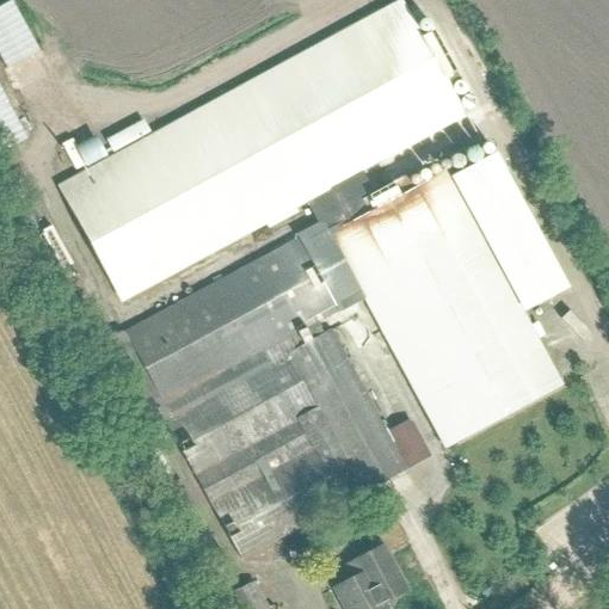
[(263,73),(65,183),(127,297),(308,198),(321,222),(325,220),(332,234),(379,208),(373,195),(376,194),(363,170),(465,114),(403,0),(397,0),(278,66),(263,73)]
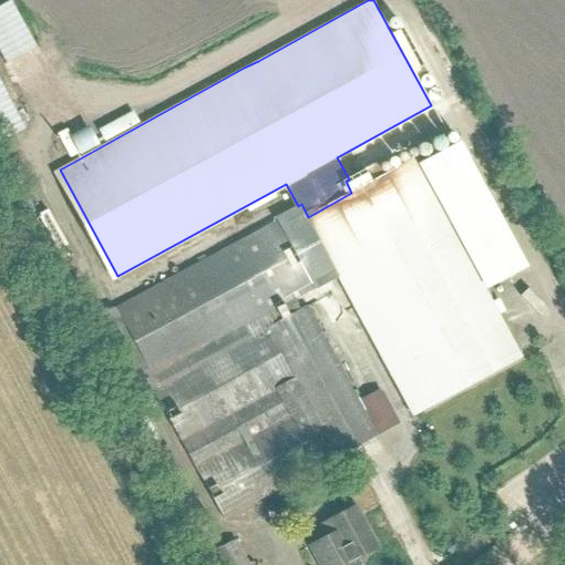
[(86,284),(70,295),(115,376),(127,400),(153,387),(225,519),(322,464),(295,417),(308,409),(334,459),(378,434),(307,305),(301,308),(297,297),(338,276),(413,415),(521,357),(484,289),(528,265),(460,140),(417,164),(413,158),(368,184),(361,173),(349,180),(346,181),(351,193),(308,217),(301,204),(298,206),(279,216),(279,217),(117,307),(112,299),(106,302),(99,307),(86,284)]
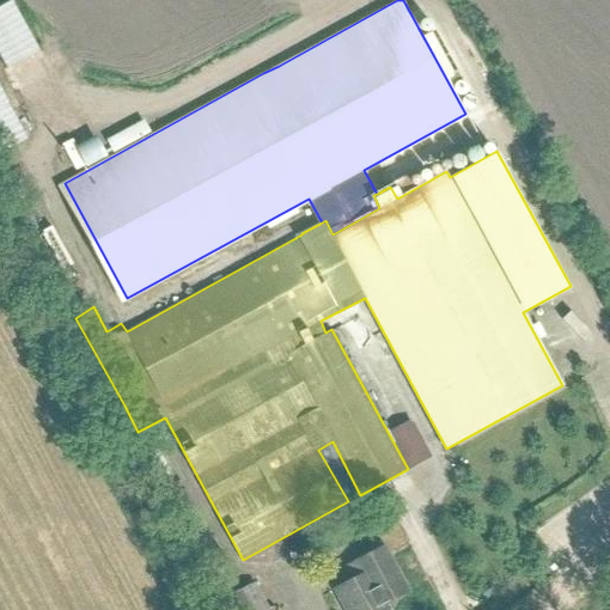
[(412,419),(389,431),(403,457),(426,445),(412,419)]
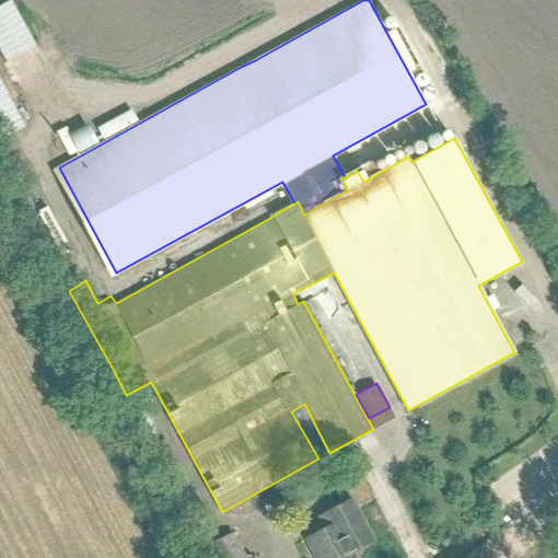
[(165,438),(150,446),(209,557),(246,557),(233,532),(219,538),(165,438)]
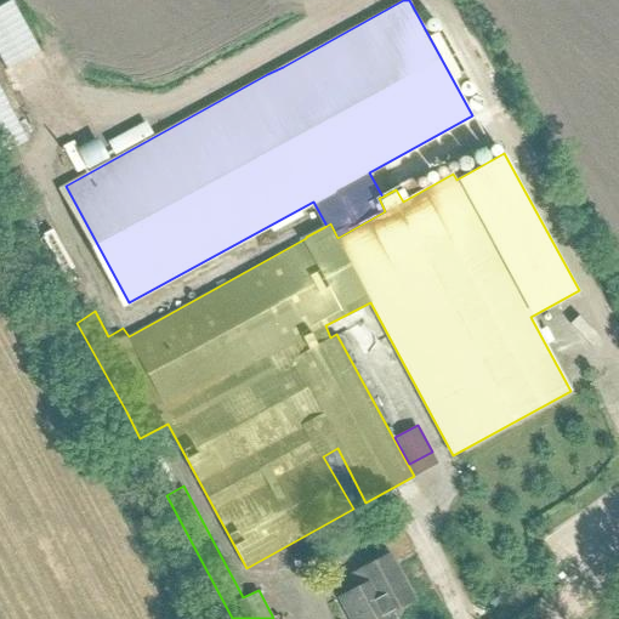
[(372,580),(340,597),(351,618),(353,618),(395,618),(392,612),(415,600),(391,554),(364,567),(372,580)]
